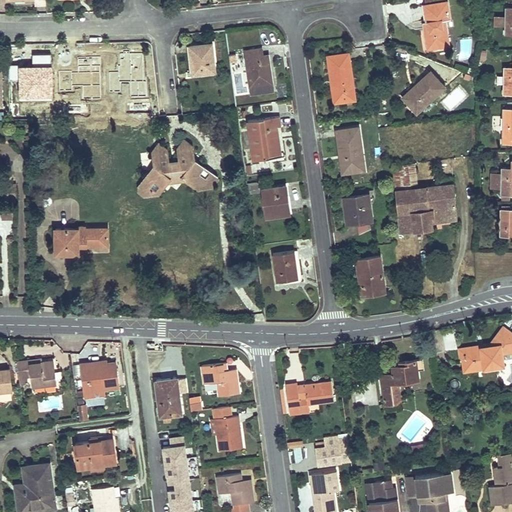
[(446,0),(427,3),(425,3),(428,21),(431,21),(432,28),(426,29),(429,48),(450,45),(447,25),(443,26),(442,19),(445,18),(451,18),(447,0),(446,0)]
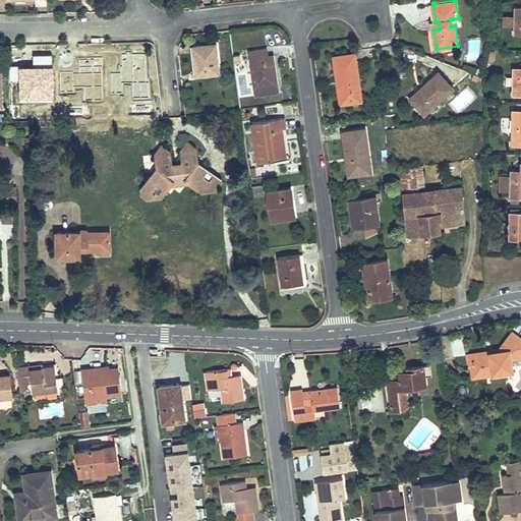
[(432,3),(429,4),(432,22),(433,30),(440,29),(439,21),(436,21),(432,3)]
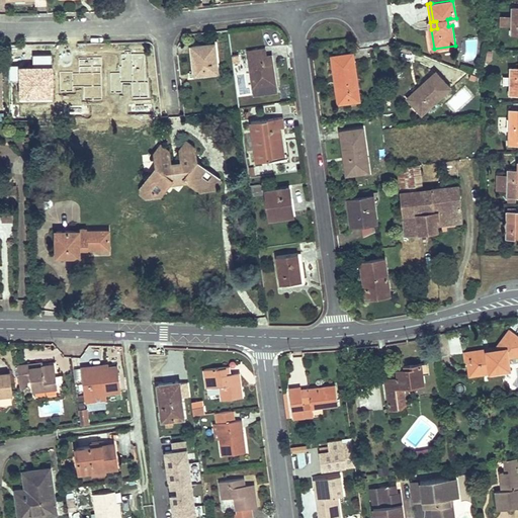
[(512,15),(502,15),(502,24),(512,25),(512,15)]
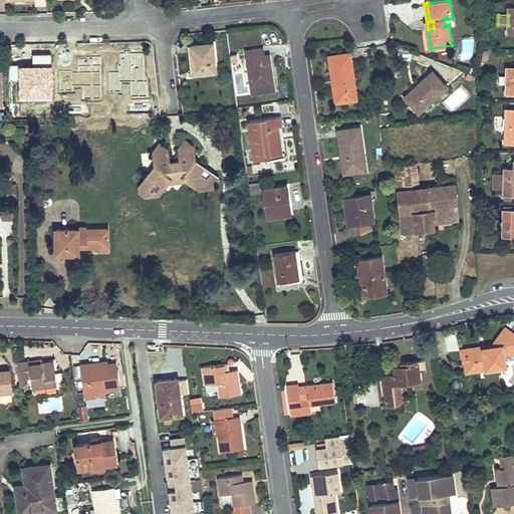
[(214,42),(192,44),(194,73),(216,71),(214,42)]
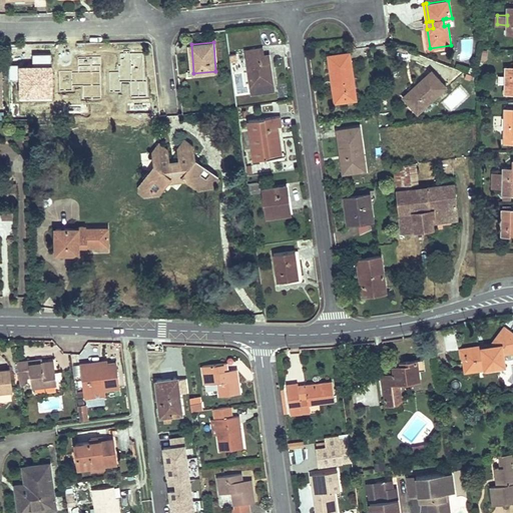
[(263,48),(245,51),(251,93),(275,90),(270,58),(265,59),(264,55),(263,48)]
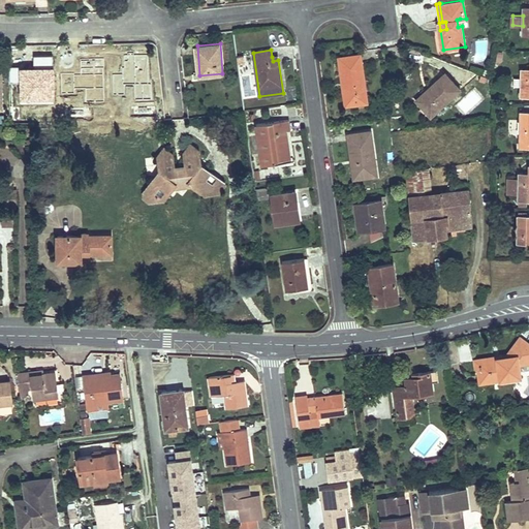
[(362,55),(339,58),(342,81),(346,81),(350,104),(368,102),(362,55)]
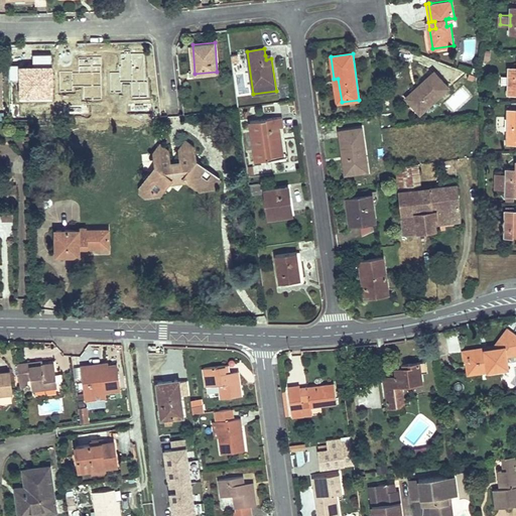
[(448,87),(434,72),(419,85),(422,88),(408,100),(420,113),(448,87)]
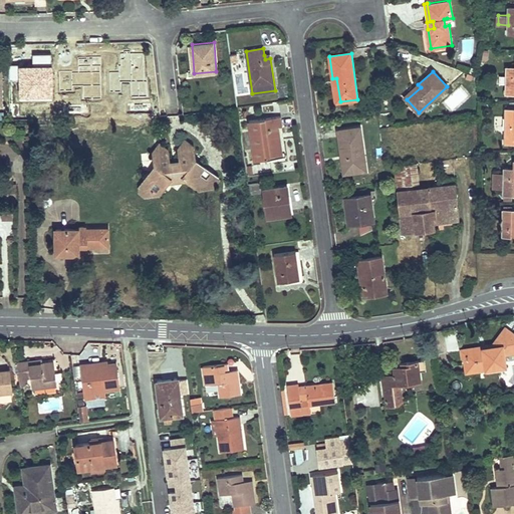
[(418,84),(405,96),(407,99),(421,87),(418,84)]
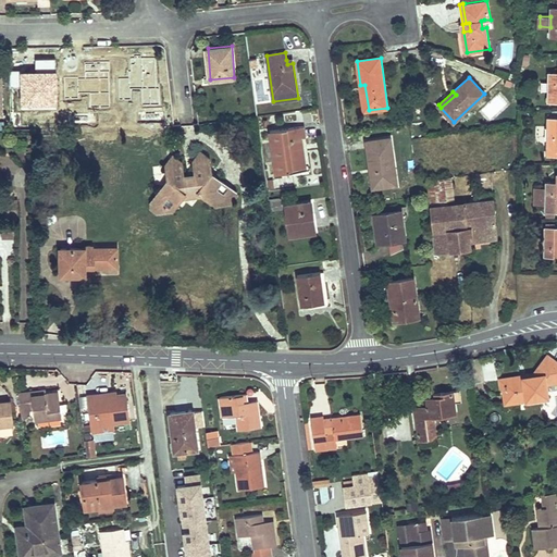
[(556,118),(547,118),(546,153),(556,153),(556,118)]
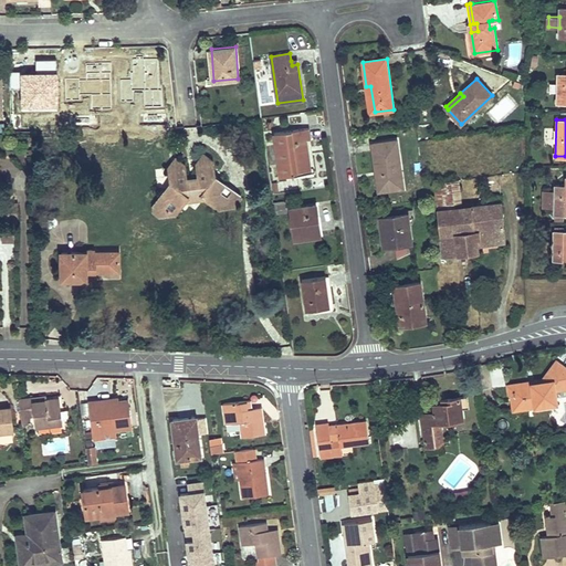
[(308,128),(274,133),(281,176),(311,171),(310,159),(303,160),(301,140),(306,139),(310,139),(308,128)]
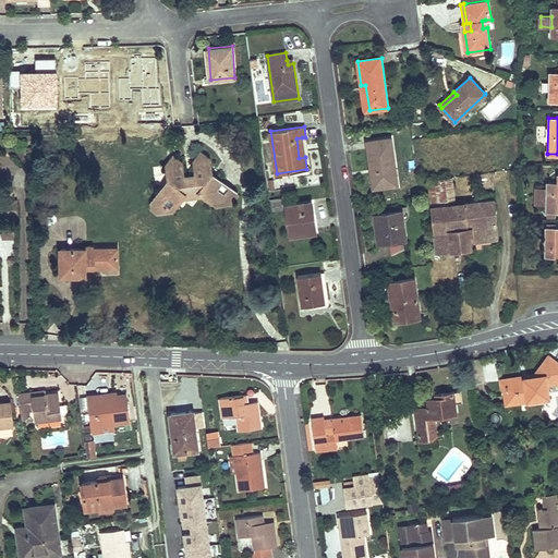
[(391,138),(367,141),(372,172),(375,171),(377,187),(398,185),(391,138)]
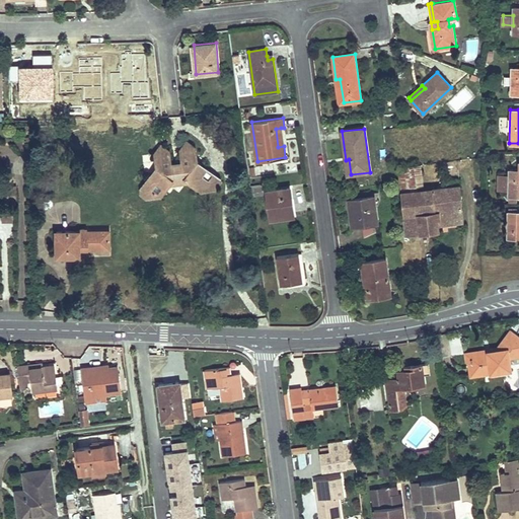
[(170,151),(161,144),(155,152),(157,167),(145,183),(146,188),(141,189),(142,195),(147,198),(153,197),(156,192),(161,196),(171,181),(174,184),(186,182),(188,179),(202,191),(206,186),(212,190),(216,189),(221,182),(220,178),(198,161),(196,147),(188,140),(180,149),(182,162),(172,163),(170,151)]
